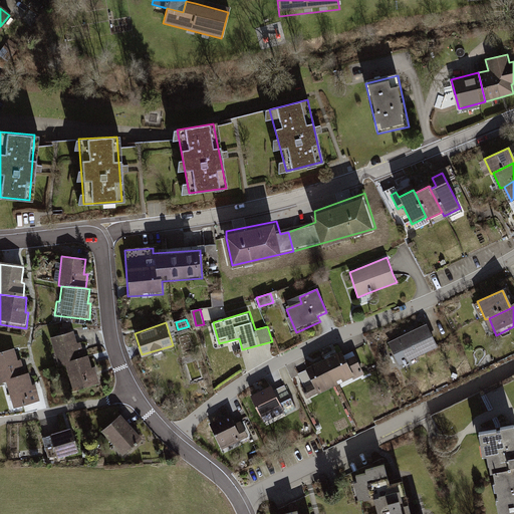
[(428,325),(390,344),(401,368),(439,350),(428,325)]
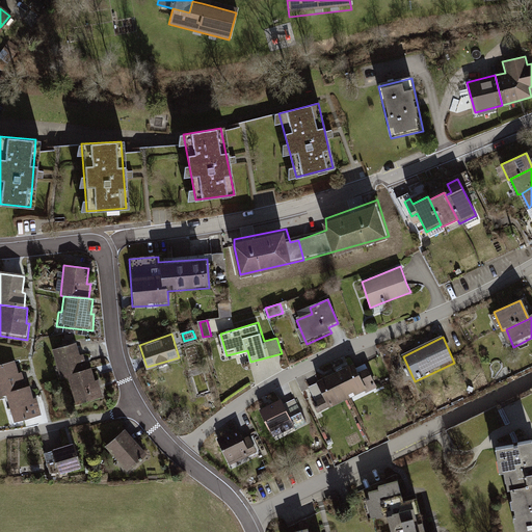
[(76,345),(53,351),(61,381),(67,380),(88,374),(84,360),(80,361),(76,345)]
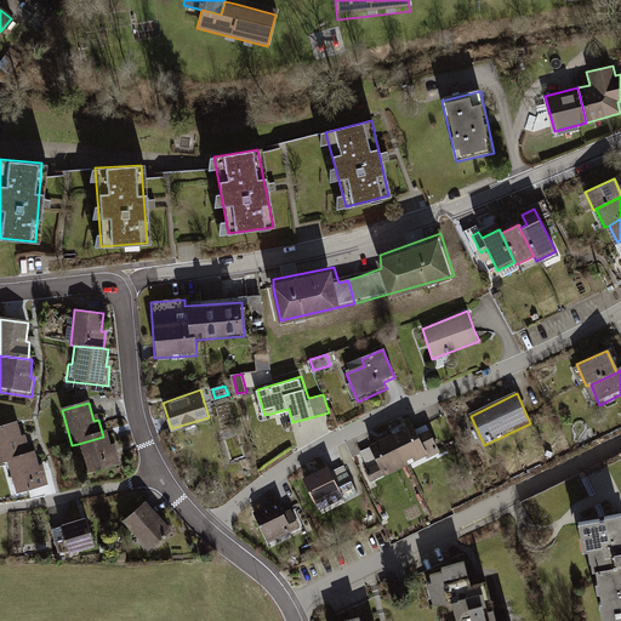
[(409,422),(389,432),(406,466),(425,457),(431,463),(442,459),(428,429),(415,436),(409,422)]
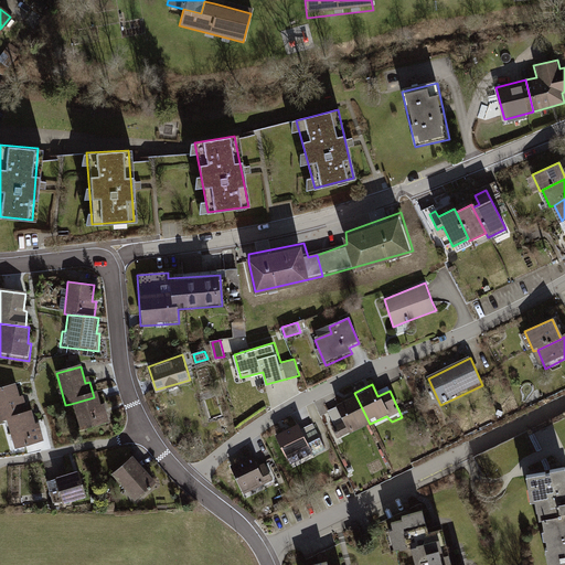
[(16,385),(0,388),(0,418),(1,418),(27,412),(23,401),(20,402),(16,385)]
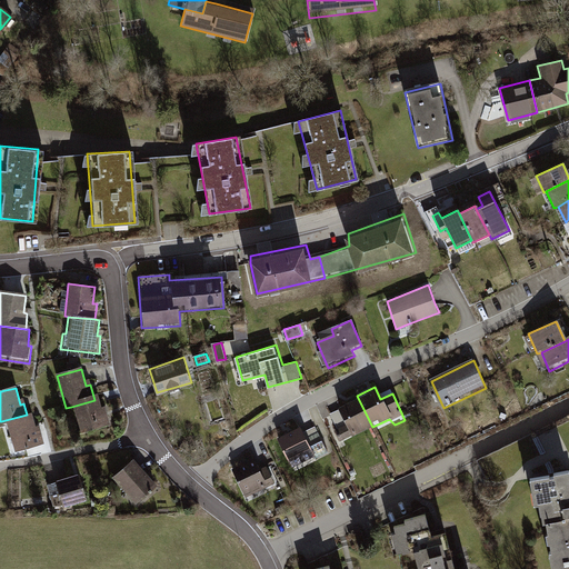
[(346,428),(338,431),(342,441),(372,427),(357,396),(335,406),(346,428)]
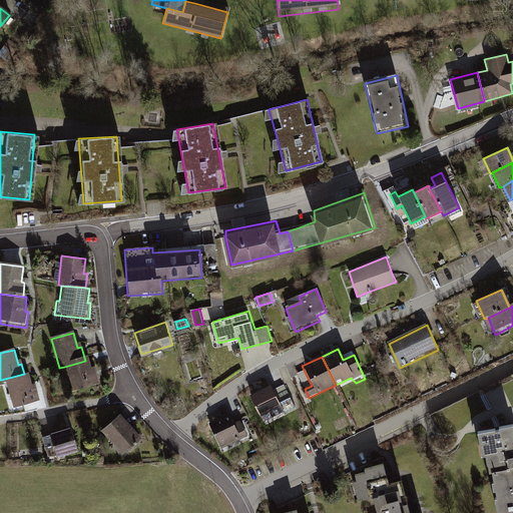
[(85,361),(64,367),(72,395),(100,387),(95,370),(92,371),(88,360),(85,361)]
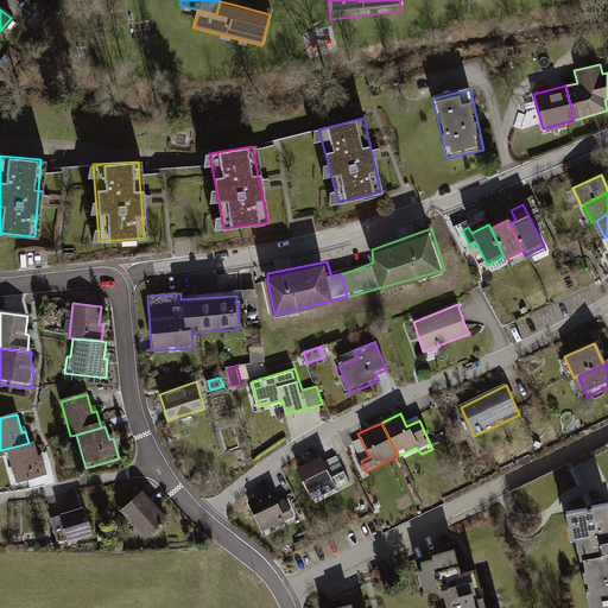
[(29,443),(1,450),(11,487),(48,477),(43,457),(38,458),(35,443),(29,443)]
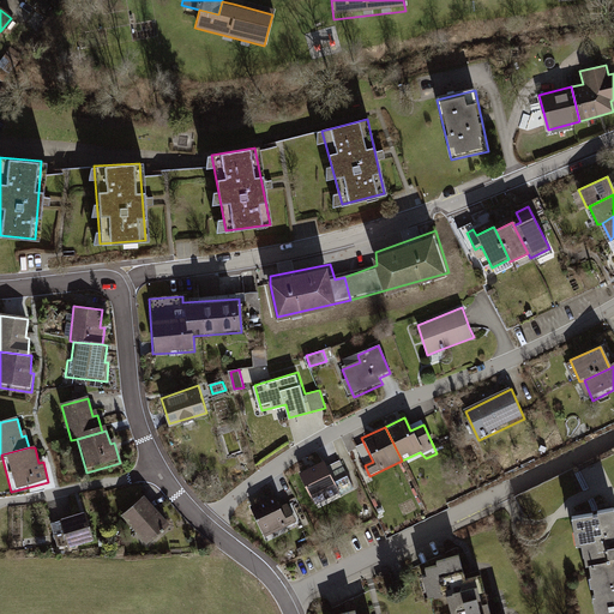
[(323,463),(299,473),(312,504),(336,493),(323,463)]
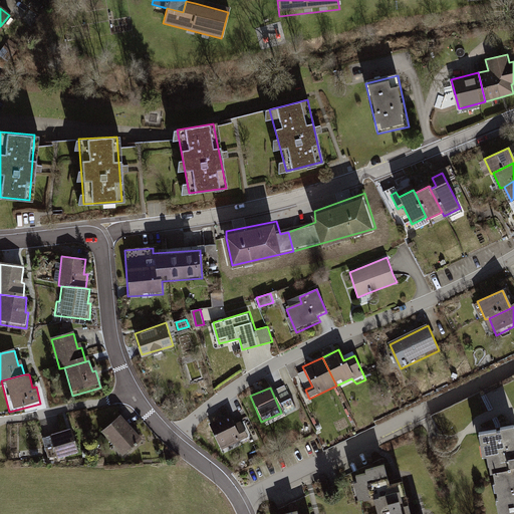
[(229,414),(209,423),(221,450),(247,439),(240,423),(234,425),(229,414)]
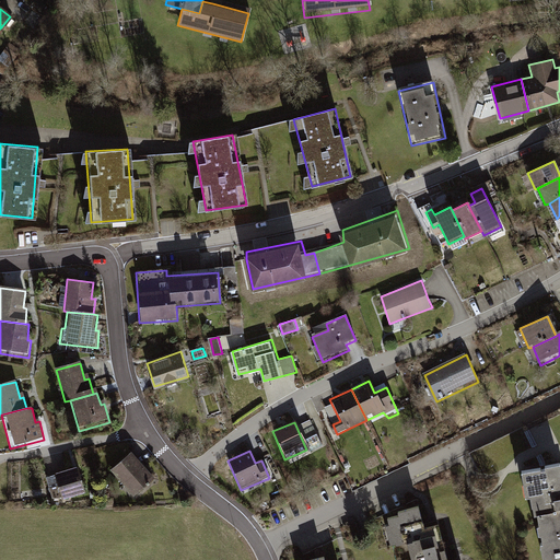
[(133,456),(113,471),(127,489),(129,487),(137,496),(153,482),(133,456)]
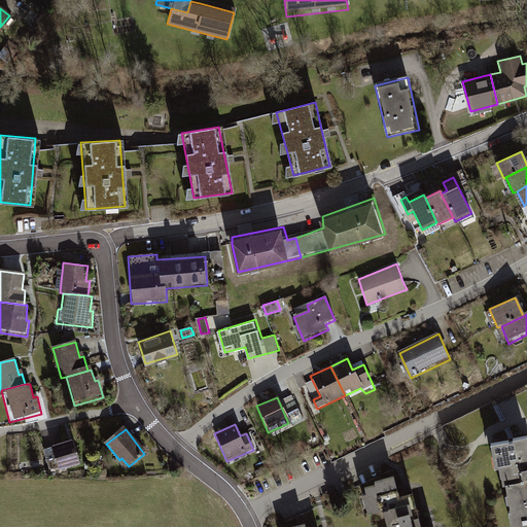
[(526,526),(526,444),(525,436),(487,444),(491,467),(497,465),(501,482),(510,526),(526,526)]
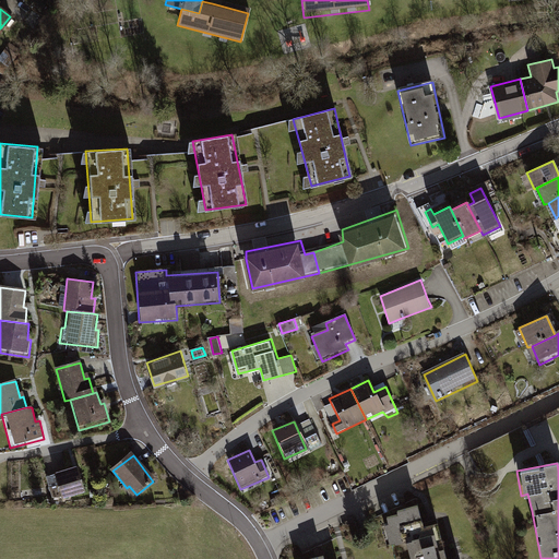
[(78,465),(55,472),(62,498),(85,491),(78,465)]
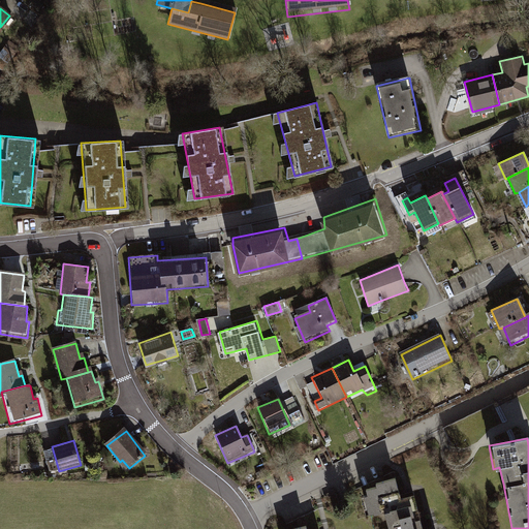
[(367,517),(382,514),(401,500),(395,478),(368,486),(370,494),(361,496),(367,517)]
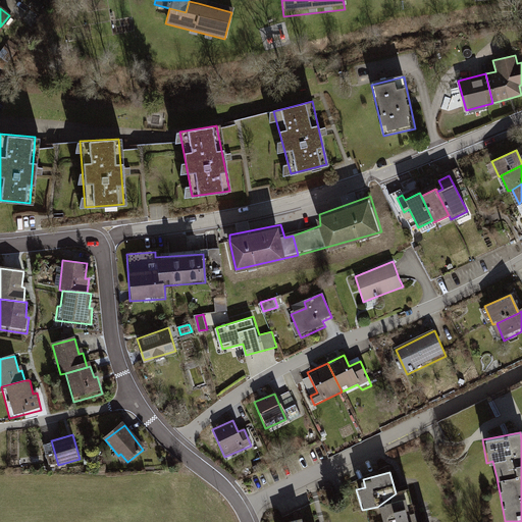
[(377,507),(380,521),(412,521),(405,490),(396,493),(377,507)]
